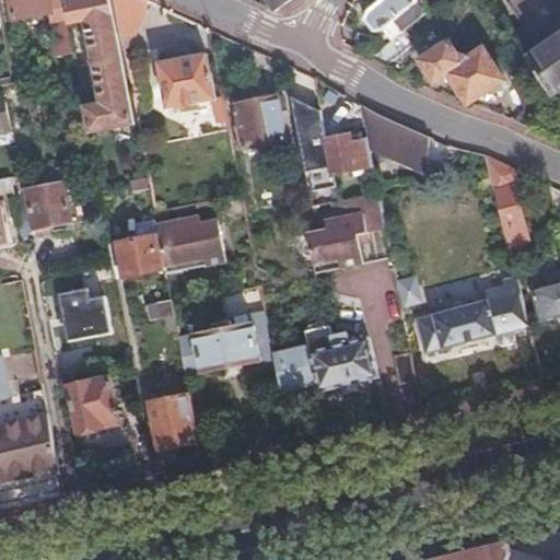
[(49,10),(49,8),(47,0),(10,0),(14,16),(49,10)]
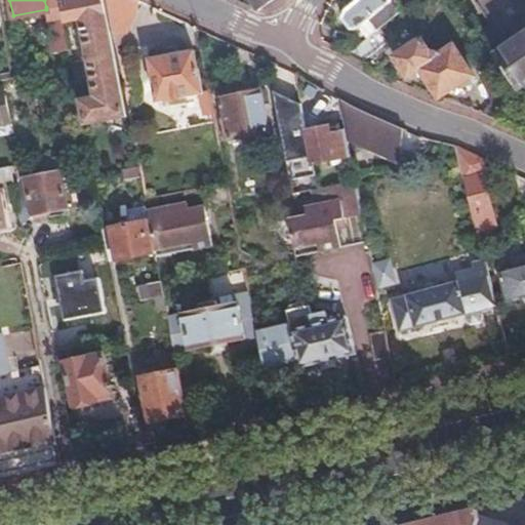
[(85,123),(122,116),(99,0),(61,0),(65,21),(79,17),(94,97),(81,99),(85,123)]
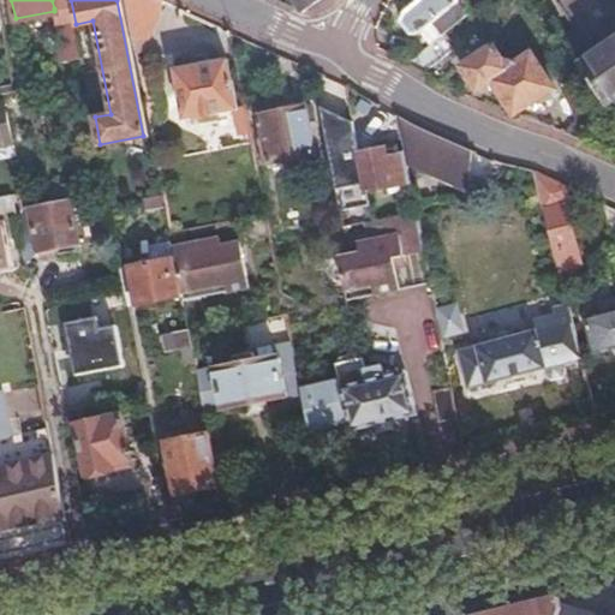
[(121,0),(129,36),(145,36),(161,0),(121,0)]
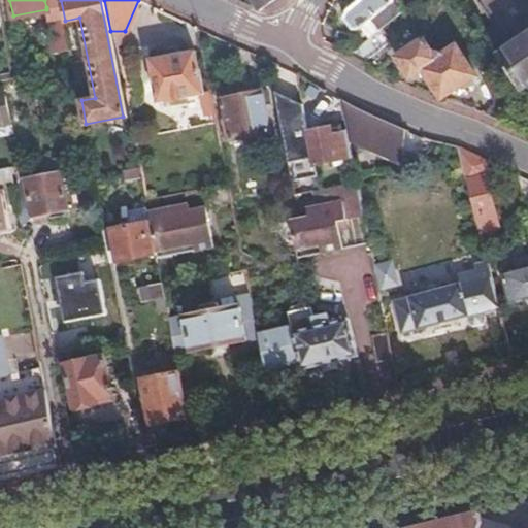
[(250,0),(256,8),(269,0),(250,0)]
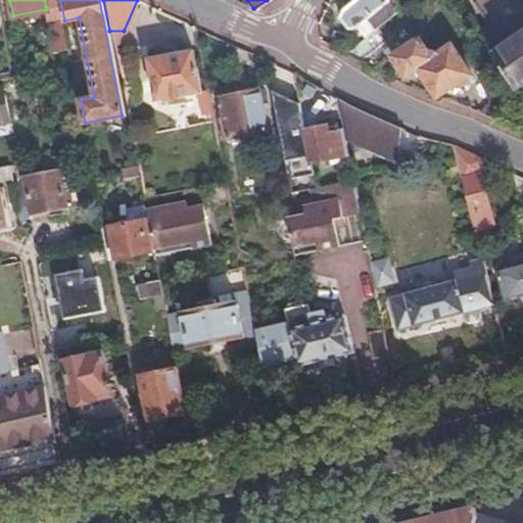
[(387,0),(355,0),(340,11),(338,19),(346,30),(352,30),(366,20),(372,30),(396,11),(387,0)]
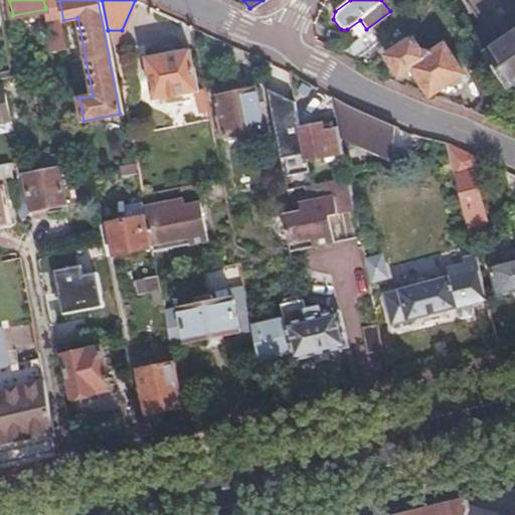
[(437,30),(450,22),(443,12),(431,21),(437,30)]
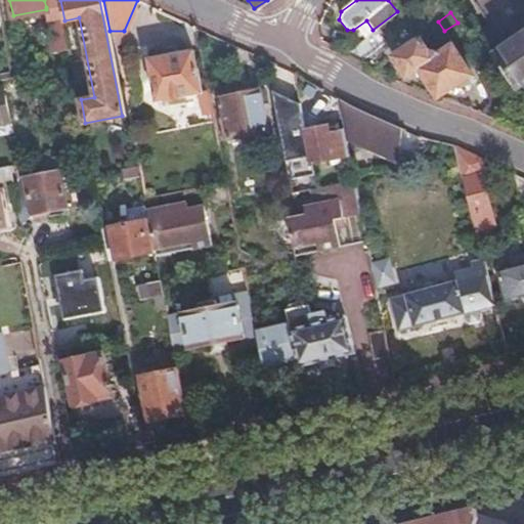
[(51,51),(66,49),(59,19),(45,23),(51,51)]
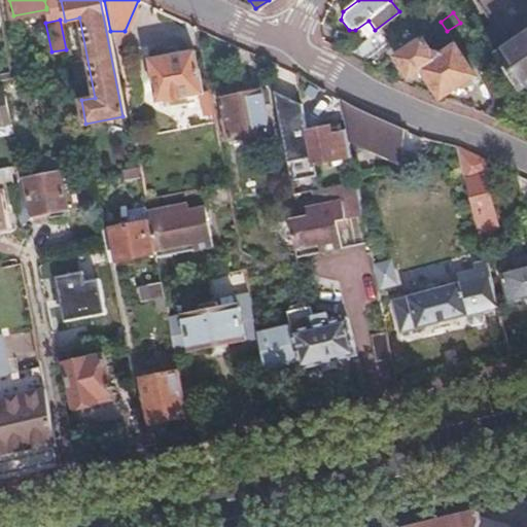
[(517,86),(526,79),(526,27),(493,49),(517,86)]
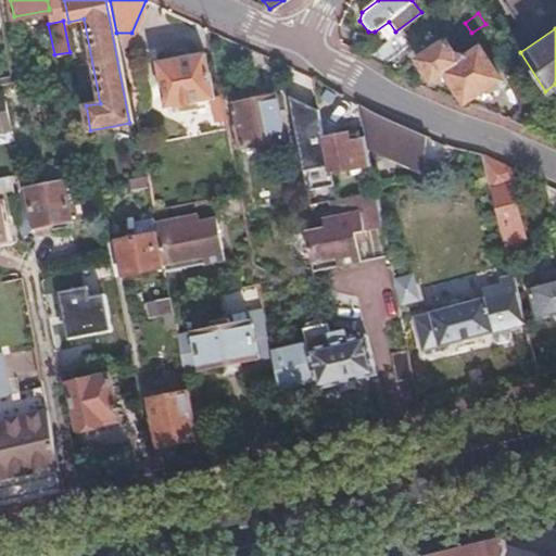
[(395,32),(373,48),(382,62),(405,46),(395,32)]
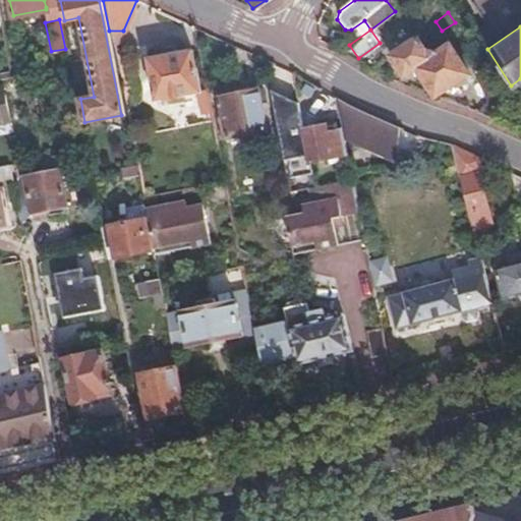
[(436,95),(468,72),(449,45),(431,56),(428,51),(422,52),(410,37),(389,52),(403,72),(415,65),(436,95)]
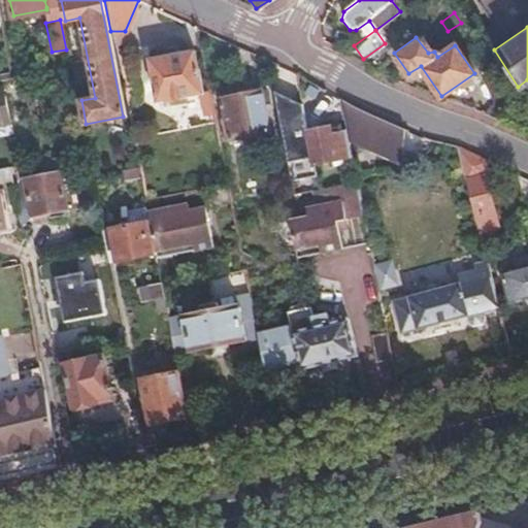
[(477,58),(485,54),(479,44),(472,50),(477,58)]
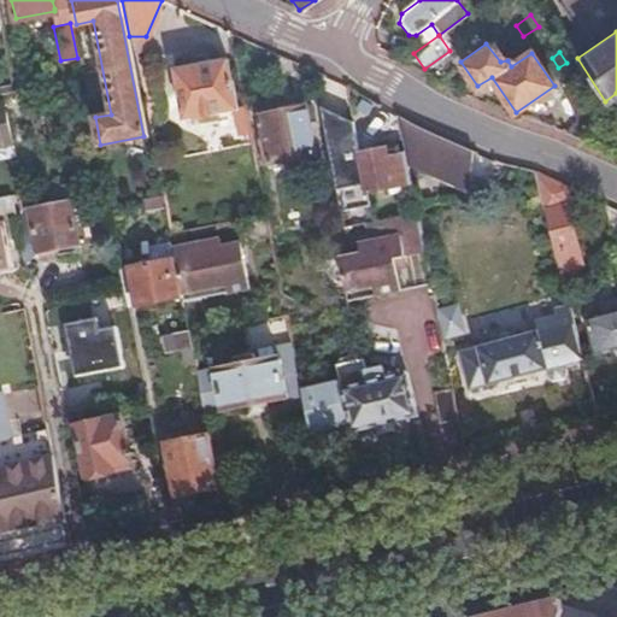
[(181,115),(233,105),(223,58),(172,68),(181,115)]
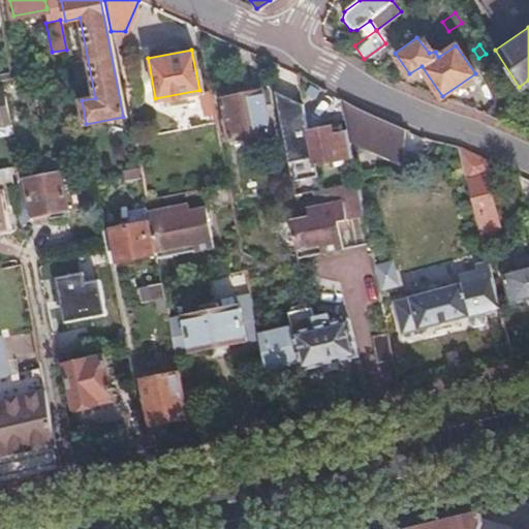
[(314,162),(352,155),(348,132),(334,134),(332,127),(308,132),(302,105),(279,86),(277,69),(269,71),(290,180),(315,176),(314,162)]
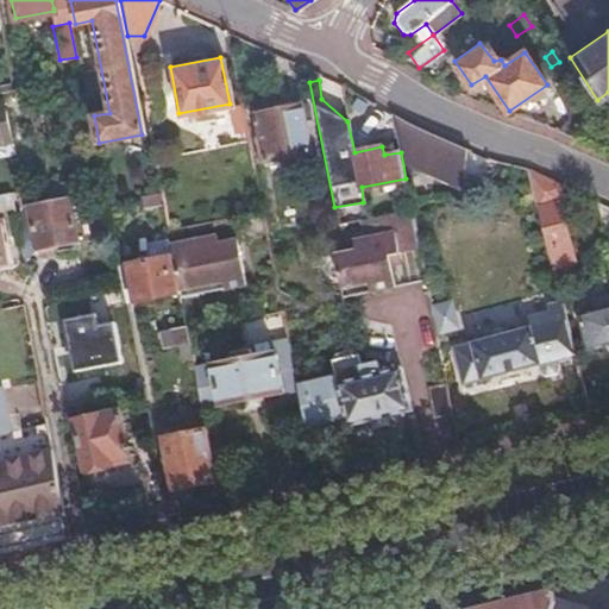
[(309,123),(302,124),(299,104),(294,105),(288,99),(277,100),(276,107),(251,112),(261,161),(297,154),(301,163),(311,161),(306,139),(313,138),(309,123)]
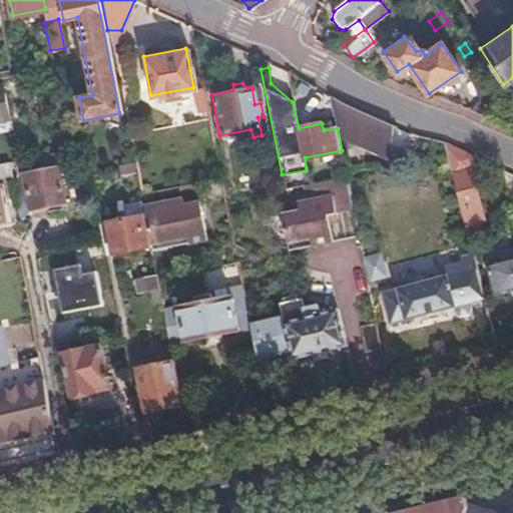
[(206,111),(201,86),(193,87),(198,112),(206,111)]
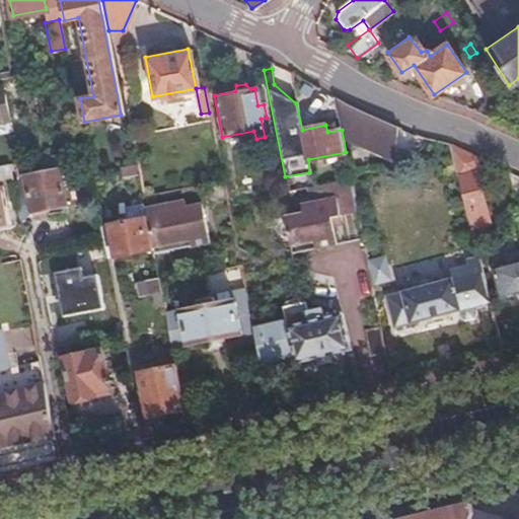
[(382,152),(396,120),(335,91),(341,126),(357,134),(366,145),(382,152)]
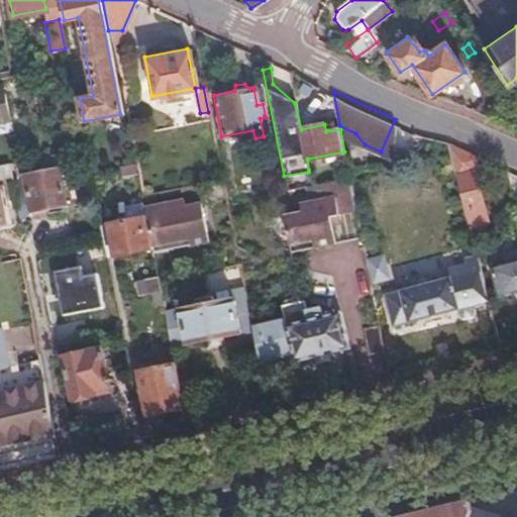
[(0,126),(12,124),(6,96),(0,97),(0,126)]
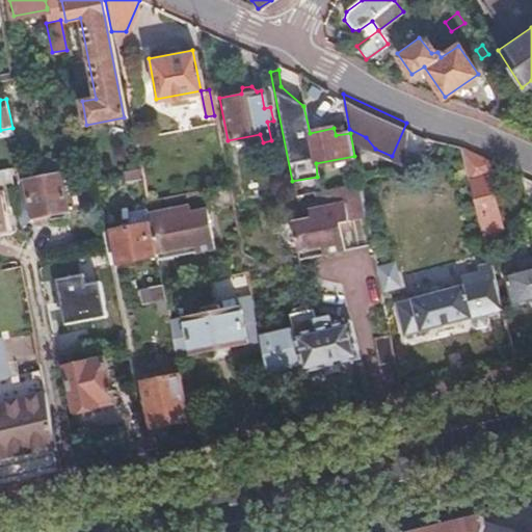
[(461,149),(479,220),(485,218),(483,210),(496,207),(486,169),(494,163),(461,149)]
